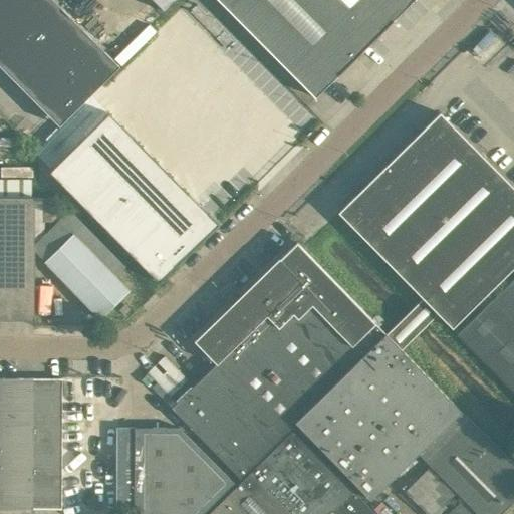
[(119,67),(52,0),(0,0),(0,65),(59,125),(119,67)]
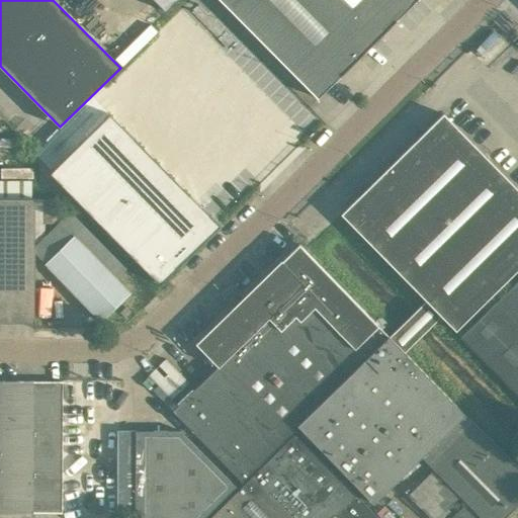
[(153,0),(165,11),(176,0),(153,0)]
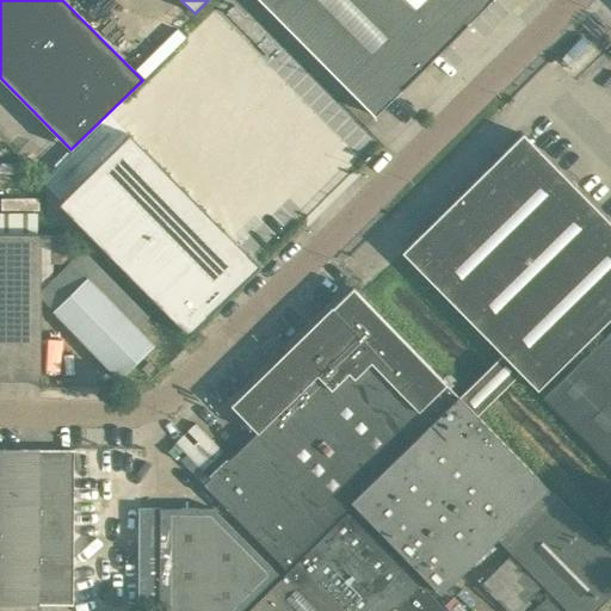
[(258,0),(374,116),(491,0),(258,0)]
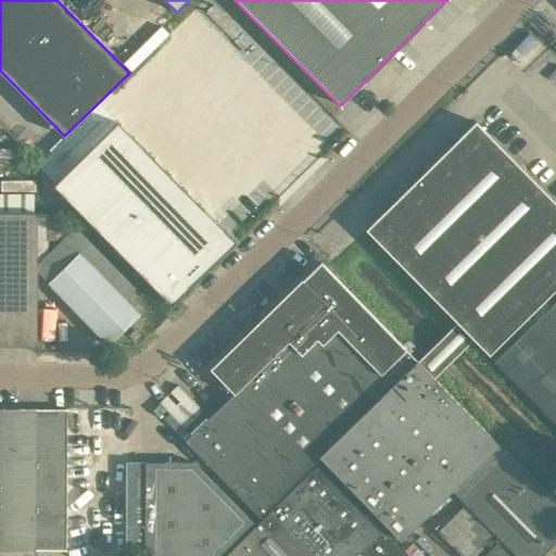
[(116,122),(52,186),(171,305),(235,242),(116,122)]
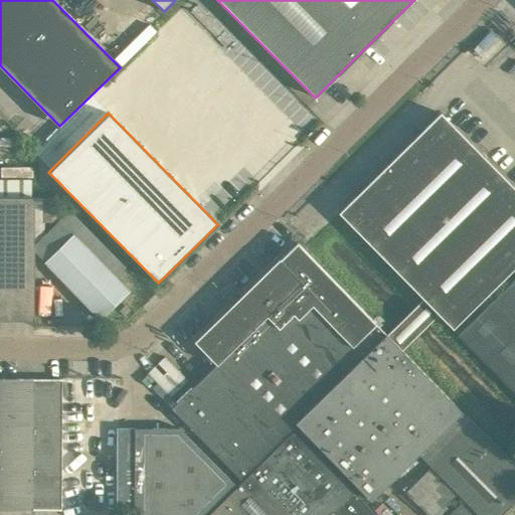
[(394,342),(431,307),(452,329),(514,266),(514,189),(440,113),(338,212),(422,299),(386,334),(303,248),(297,242),(296,241),(240,296),(233,289),(225,297),(232,304),(194,341),(216,364),(171,408),(240,479),(296,423),(371,500),(418,454),(422,458),(465,414),(462,411),(394,342)]
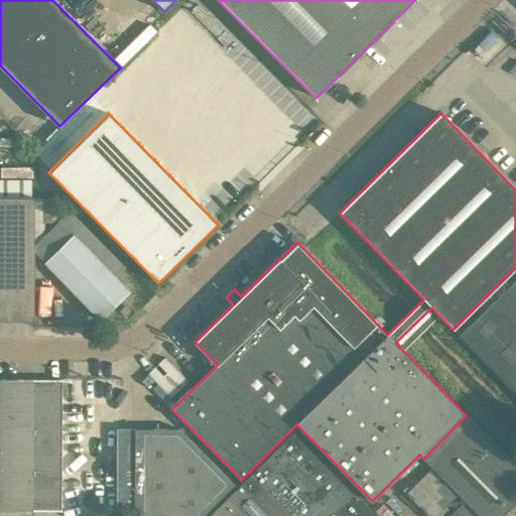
[(0,319),(34,320),(34,197),(0,197),(0,319)]
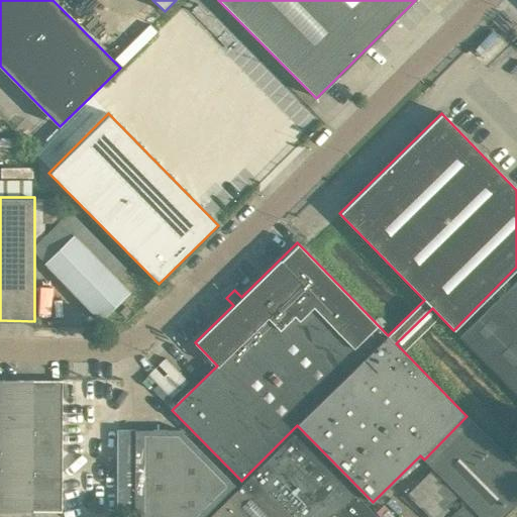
[(73,234),(44,263),(101,320),(129,292),(73,234)]
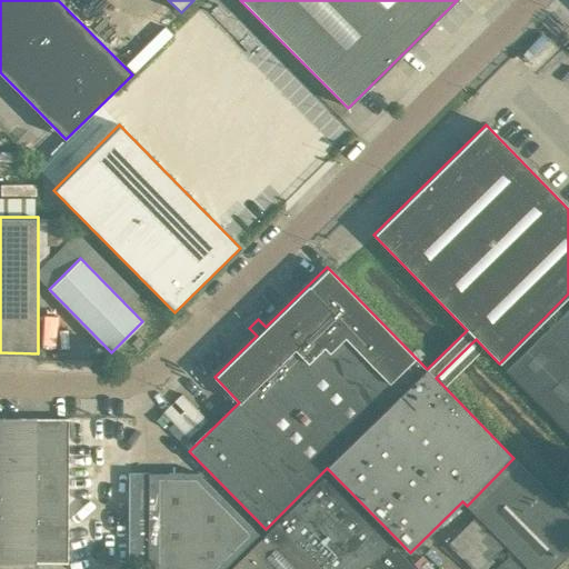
[(568,307),(505,369),(568,433),(568,307)]
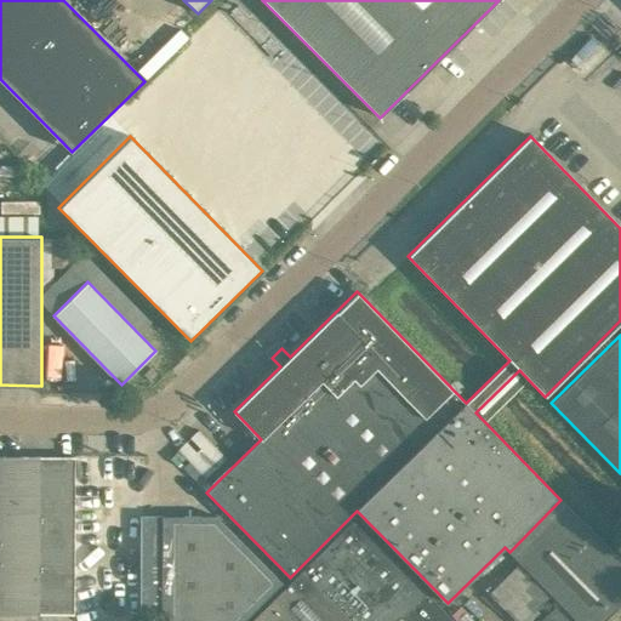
[(176,448),(204,476),(224,456),(197,427),(176,448)]
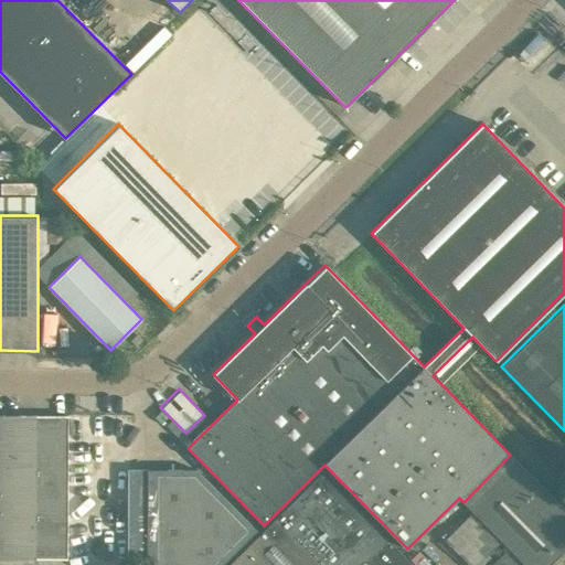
[(0,414),(0,557),(66,558),(64,416),(35,416),(36,415),(0,414)]
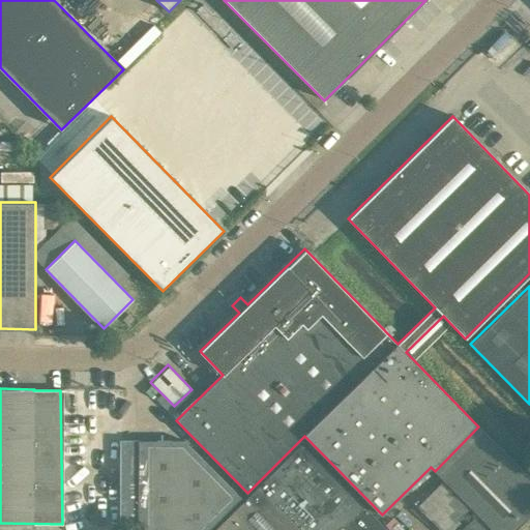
[(514,529),(529,514),(529,478),(482,430),(481,431),(478,427),(435,471),(476,514),(461,529),(514,529)]
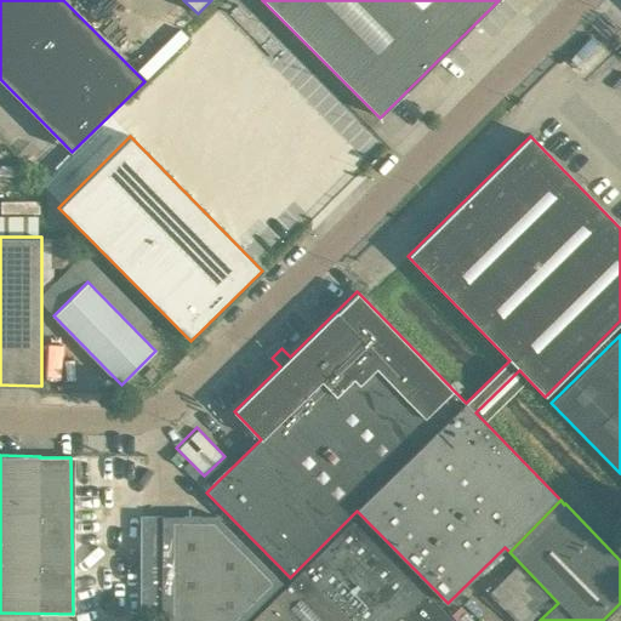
[(142,516),(142,614),(153,614),(161,614),(160,620),(243,620),(281,582),(216,516),(153,516),(142,516)]
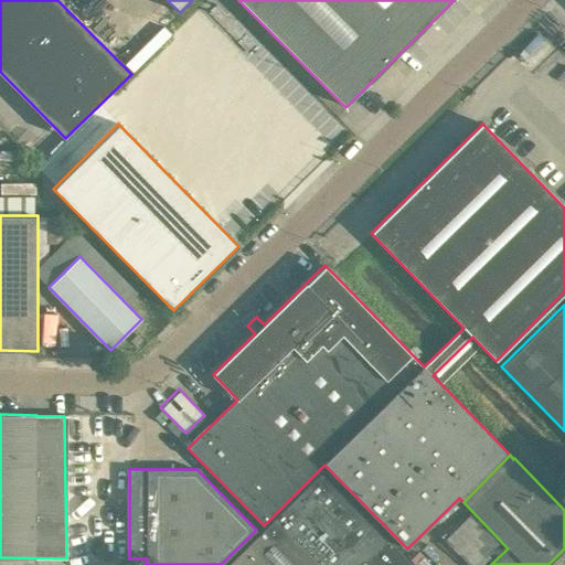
[(321,472),(274,520),(318,564),(360,564),(363,563),(365,564),(412,564),(406,558),(321,472)]
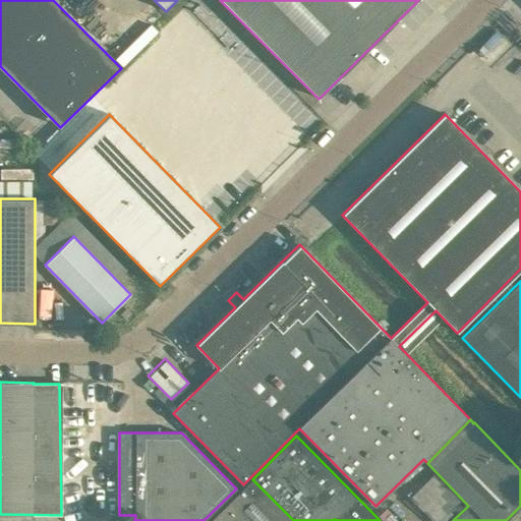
[(293,520),(252,479),(210,520),(293,520)]
